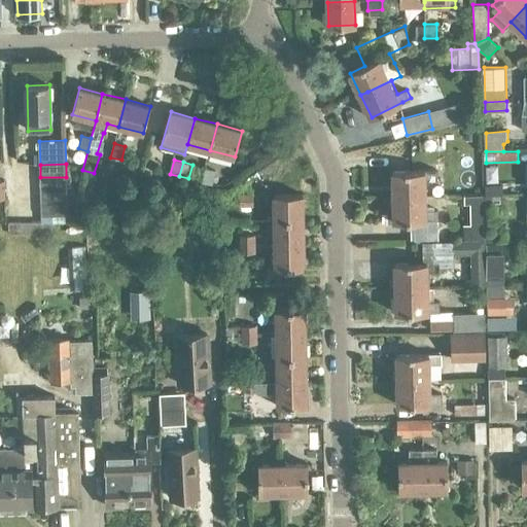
[(393,197),(425,196),(425,170),(392,171),(393,197)]
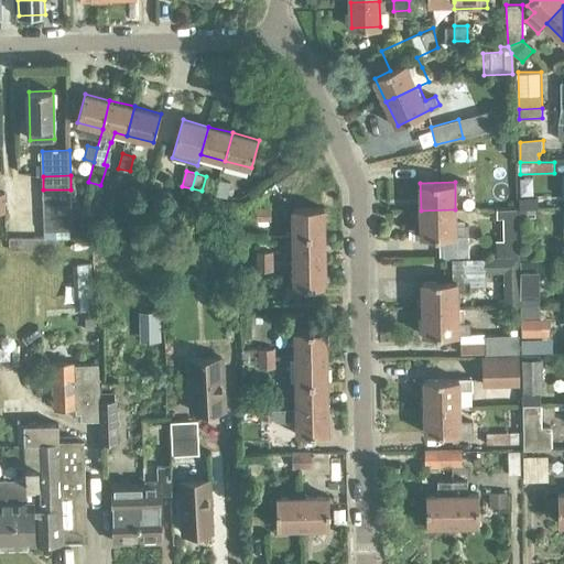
[(44,204),(72,203),(71,190),(43,190),(44,204)]
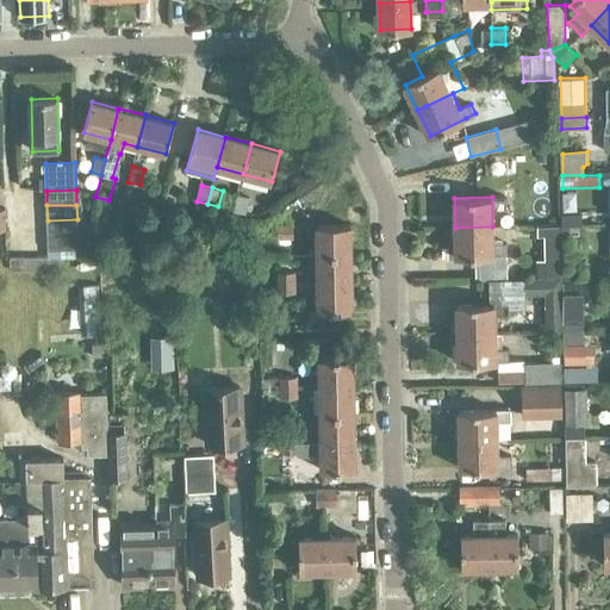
[(564,224),(584,224),(584,213),(564,213),(564,224)]
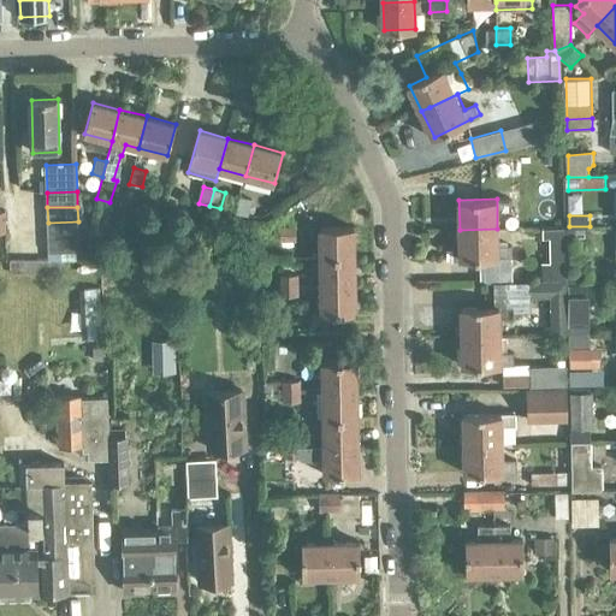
[(48,237),(78,237),(78,221),(48,223),(48,237)]
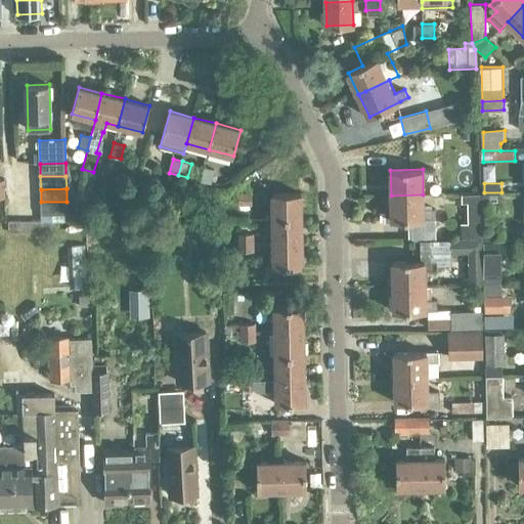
[(272,219),(301,218),(300,192),(271,193),(272,219)]
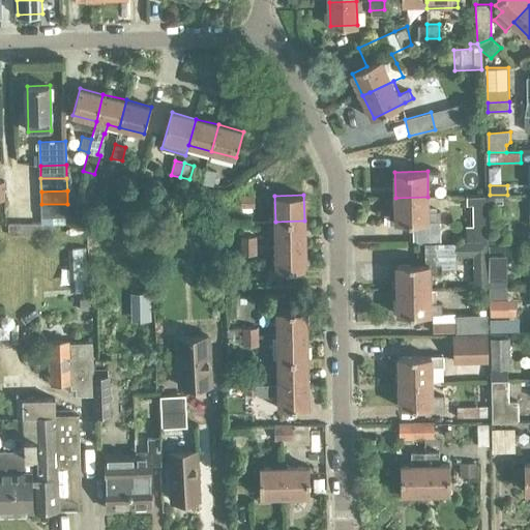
[(490,204),(507,204),(507,195),(490,195),(490,204)]
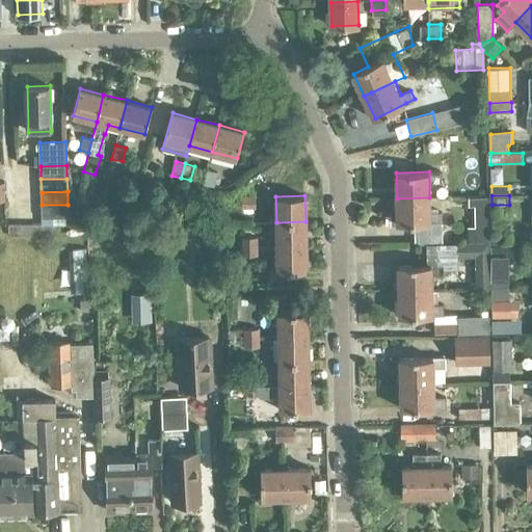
[(243,210),(257,209),(257,196),(243,196),(243,210)]
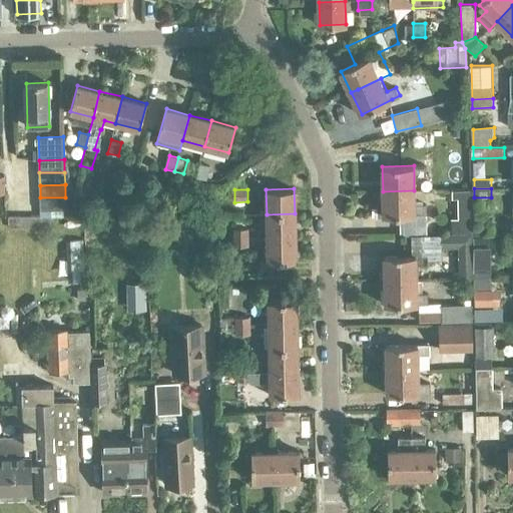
[(415,204),(414,190),(383,191),(384,216),(427,215),(426,204),(415,204)]
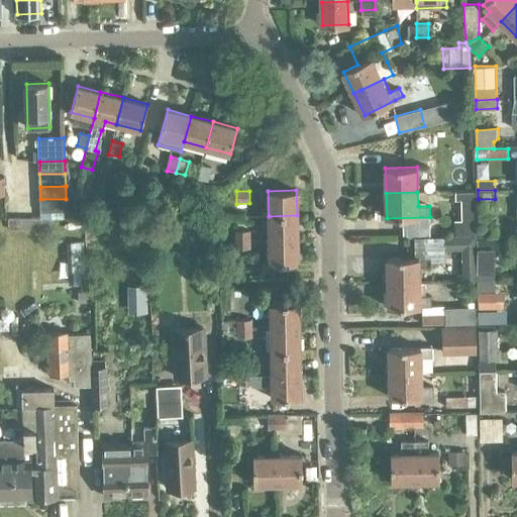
[(40,212),(66,211),(66,199),(40,199),(40,212)]
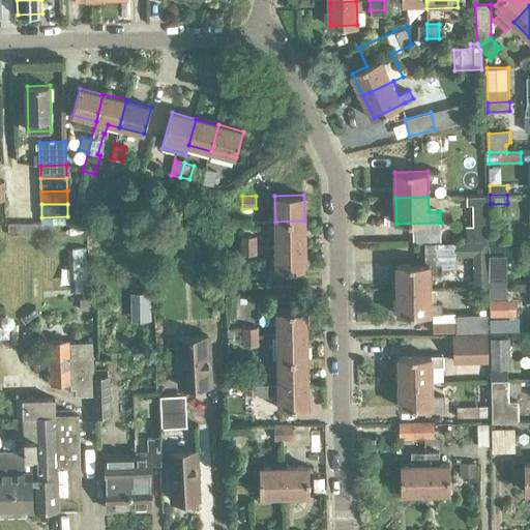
[(276,244),(305,243),(304,221),(275,222),(276,244)]
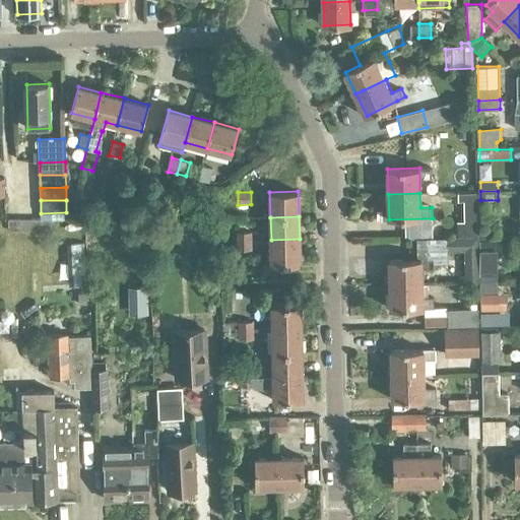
[(52,220),(7,220),(7,232),(52,232),(52,220)]
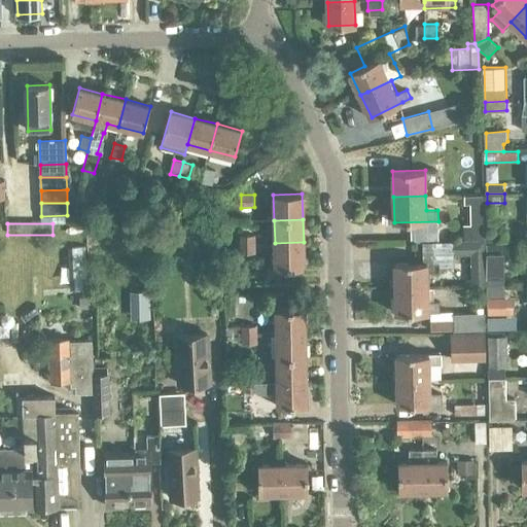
[(466,241),(486,240),(486,223),(466,224),(466,241)]
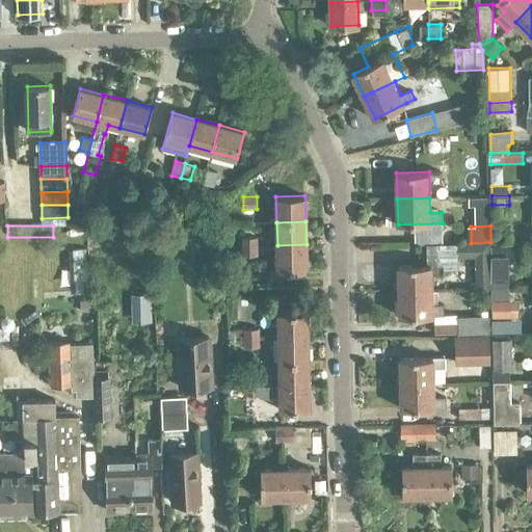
[(243,245),(258,245),(258,236),(243,236),(243,245)]
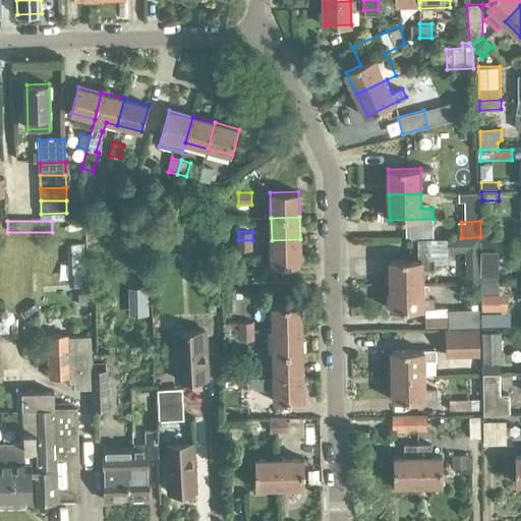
[(461,238),(450,238),(451,251),(468,251),(469,282),(481,282),(480,237),(461,238)]
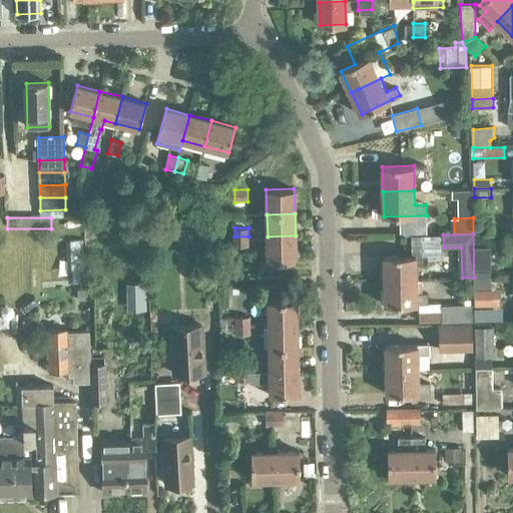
[(269,262),(297,260),(296,235),(268,236),(269,262)]
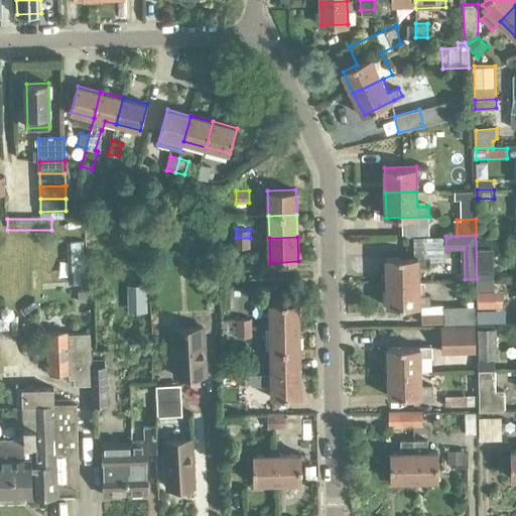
[(236,247),(250,247),(250,238),(236,238),(236,247)]
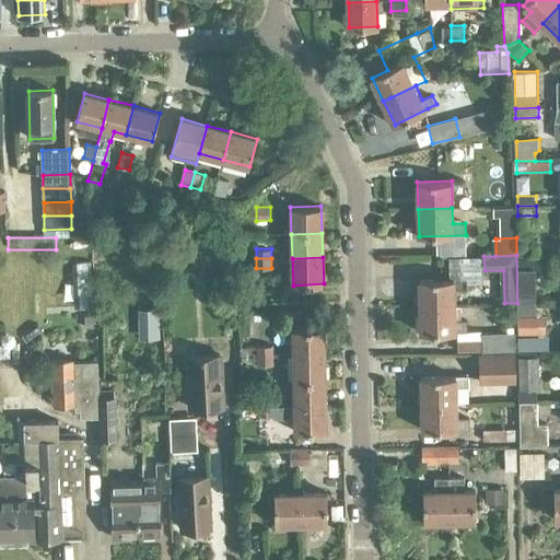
[(538,296),(538,277),(541,273),(541,258),(518,258),(520,296),(538,296)]
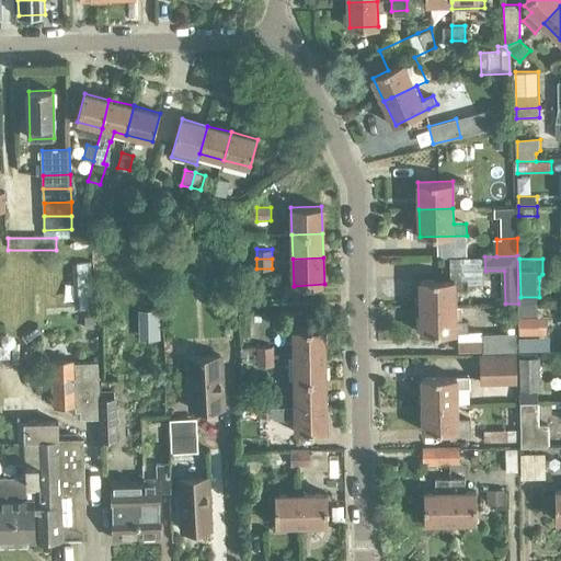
[(468,289),(467,278),(457,279),(420,281),(421,307),(455,306),(455,289),(468,289)]
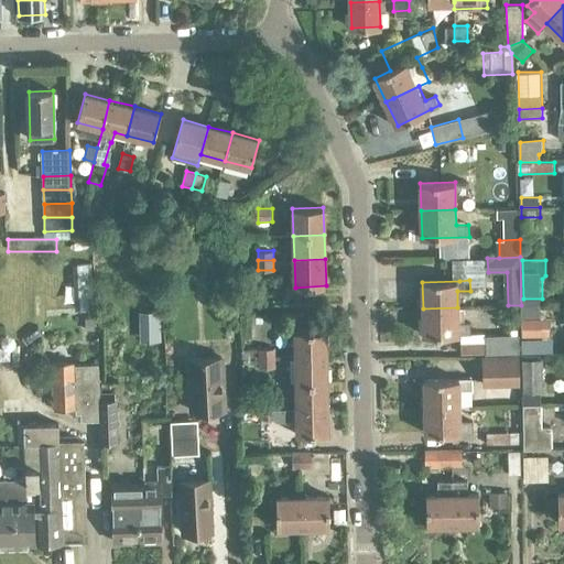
[(541,316),(542,299),(523,299),(523,316),(541,316)]
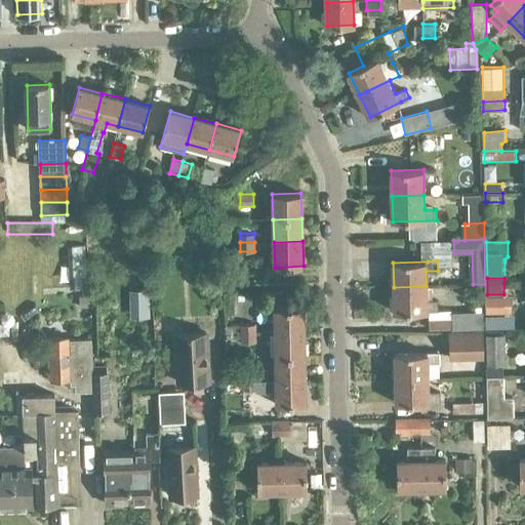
[(427,300),(426,286),(394,287),(395,312),(438,310),(438,299),(427,300)]
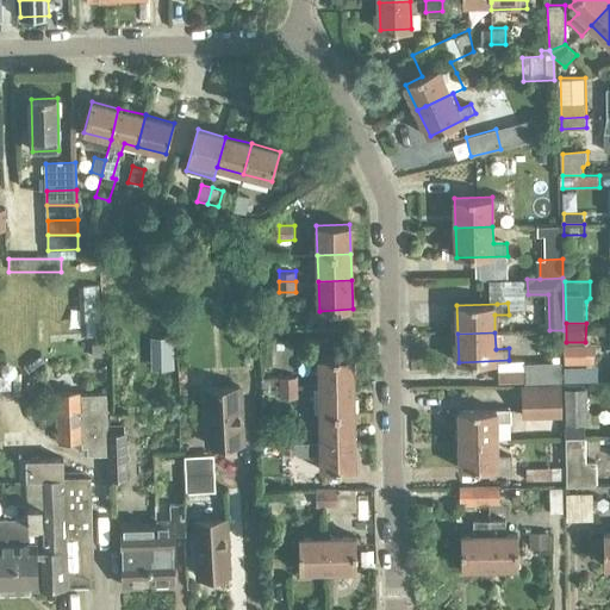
[(151,353),(174,353),(174,336),(151,336),(151,353)]
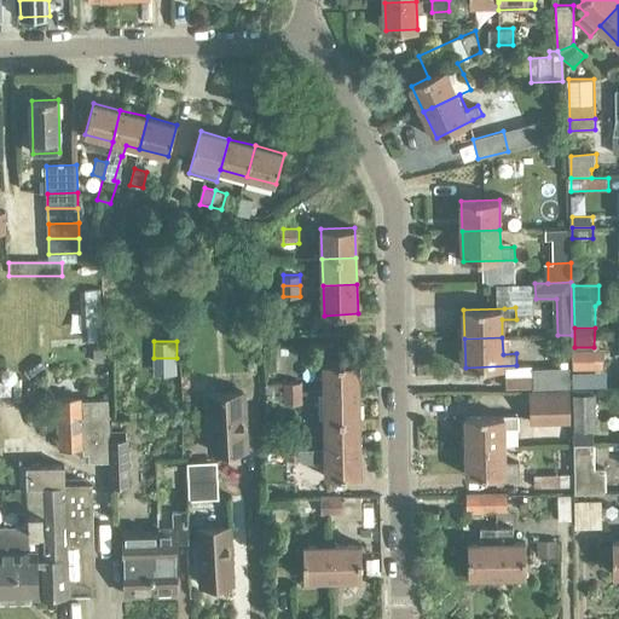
[(574,369),(600,369),(600,350),(574,350),(574,369)]
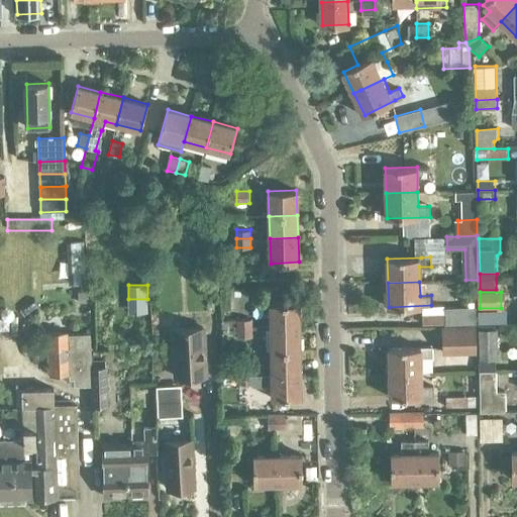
[(77,304),(89,304),(89,294),(77,295),(77,304)]
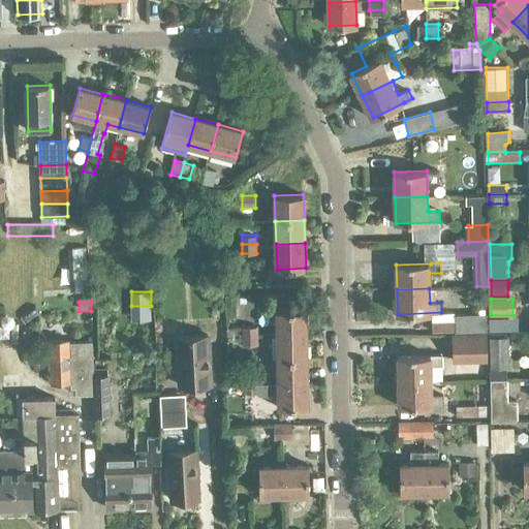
[(278,337),(307,336),(306,310),(278,311),(278,337)]
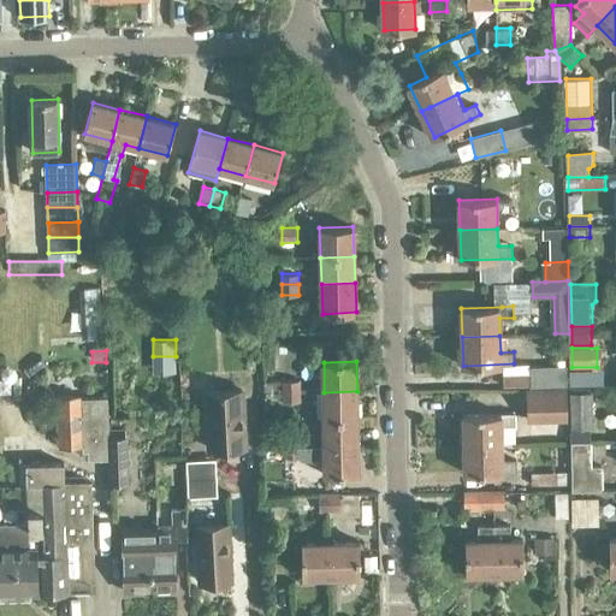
[(532,366),(532,365),(505,366),(505,386),(532,386),(532,388),(569,386),(569,365),(532,366)]
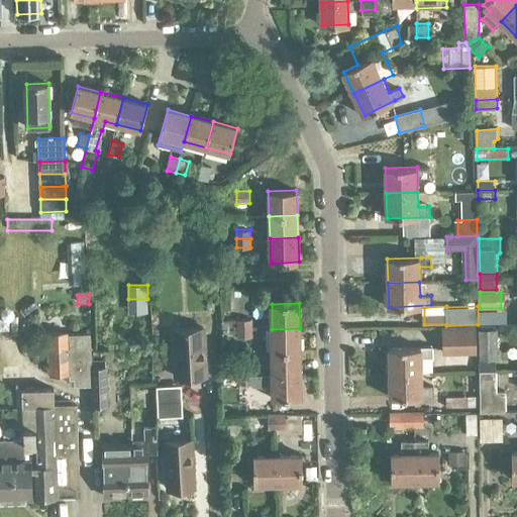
[(237,329),(253,329),(252,320),(237,321),(237,329)]
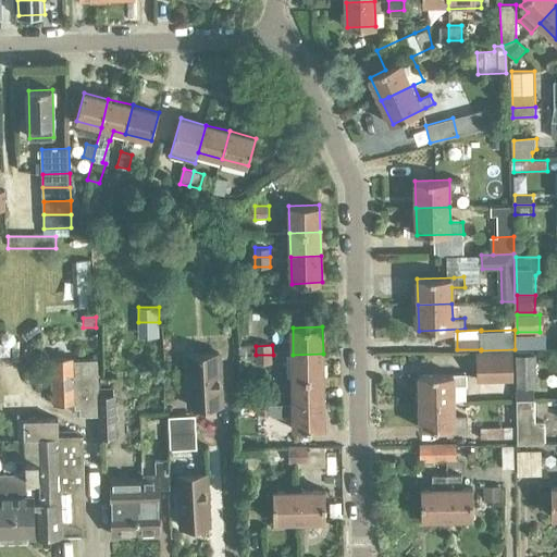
[(479,382),(516,381),(515,351),(479,353),(479,382)]
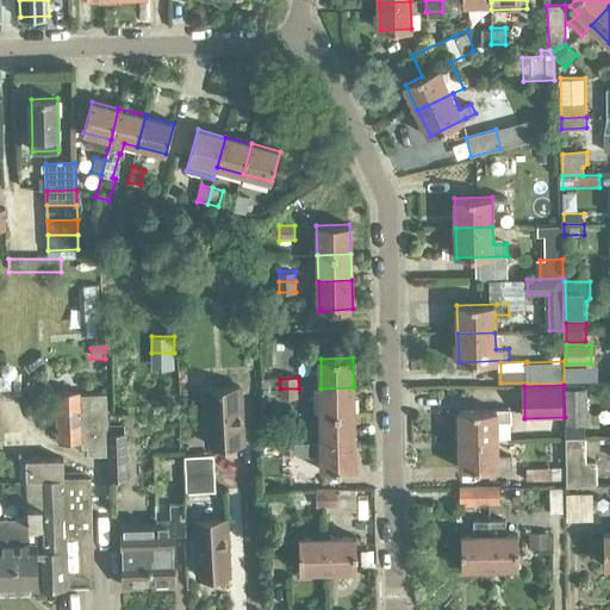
[(206,448),(247,446),(243,386),(203,388),(206,448)]
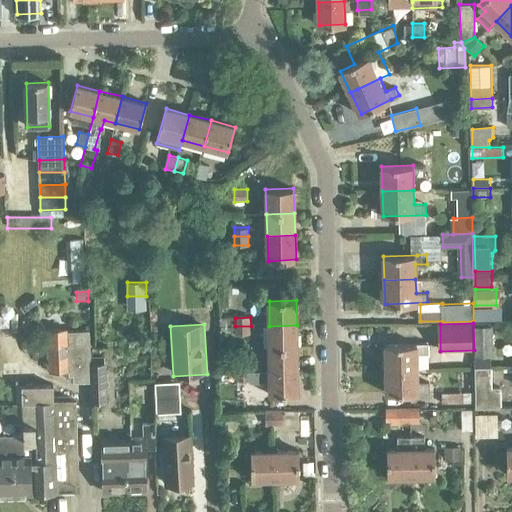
[(270,347),(297,346),(297,325),(269,326),(270,347)]
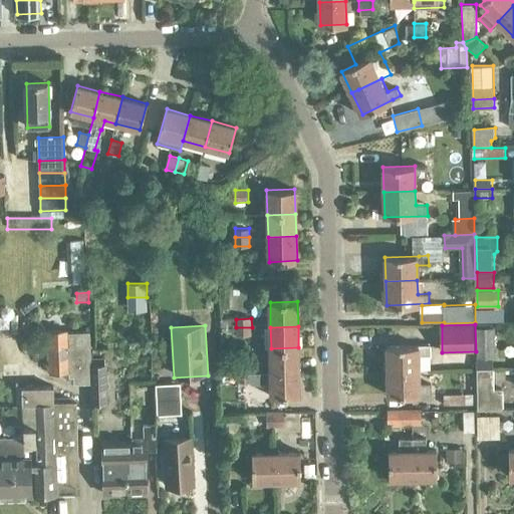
[(237,336),(252,335),(252,327),(236,327),(237,336)]
